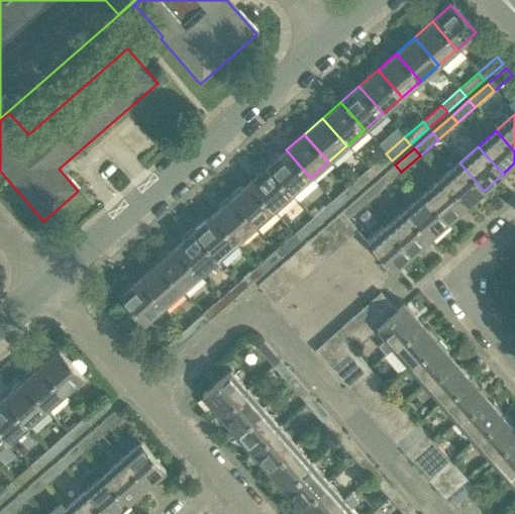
[(291,194),(310,178),(286,149),(267,166),(291,194)]
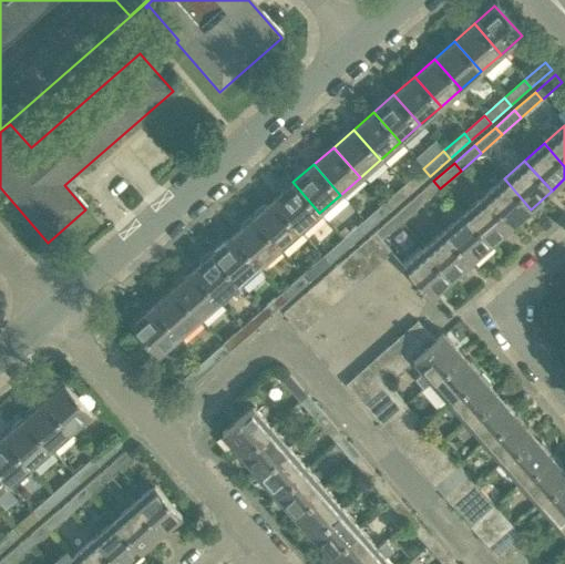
[(409,194),(430,176),(423,168),(403,187),(409,194)]
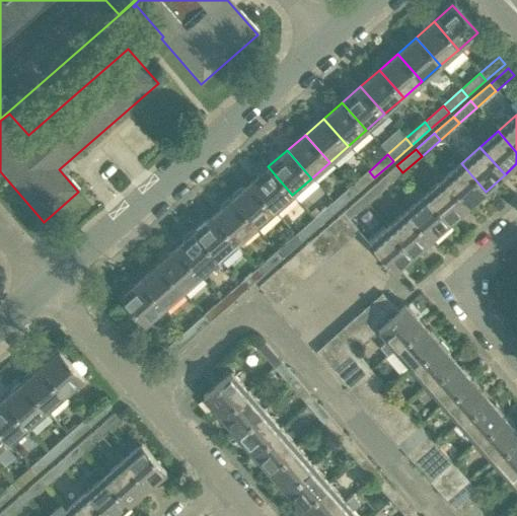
[(467,208),(486,192),(461,163),(442,179),(467,208)]
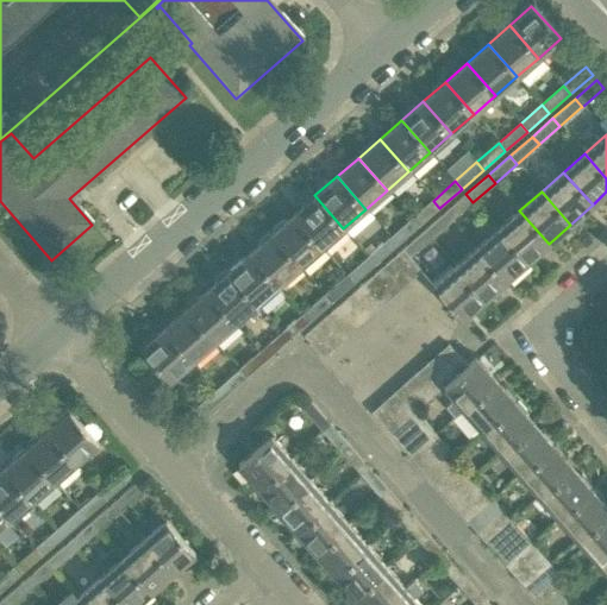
[(451,221),(473,202),(465,194),(444,213),(451,221)]
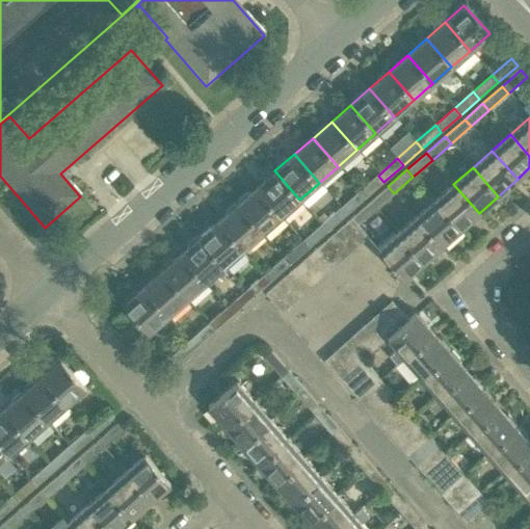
[(281,217),(299,200),(274,170),(256,188),(281,217)]
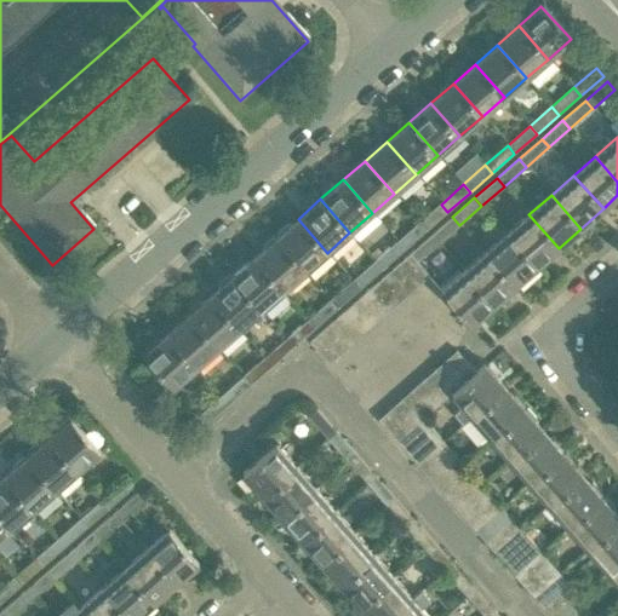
[(427,231),(447,212),(441,205),(419,223),(427,231)]
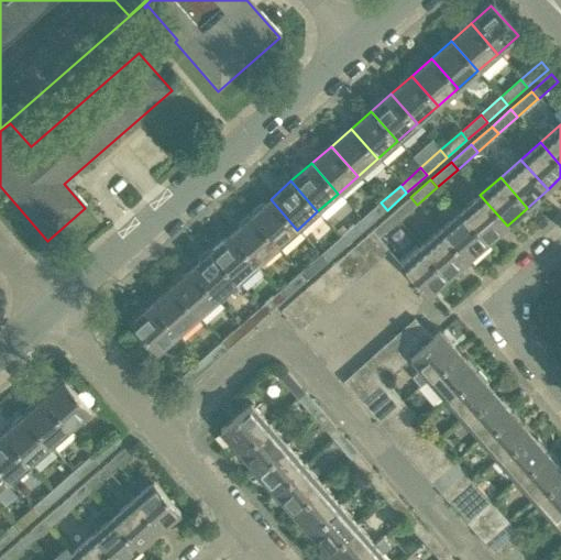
[(486,243),(507,226),(480,195),(460,212),(486,243)]
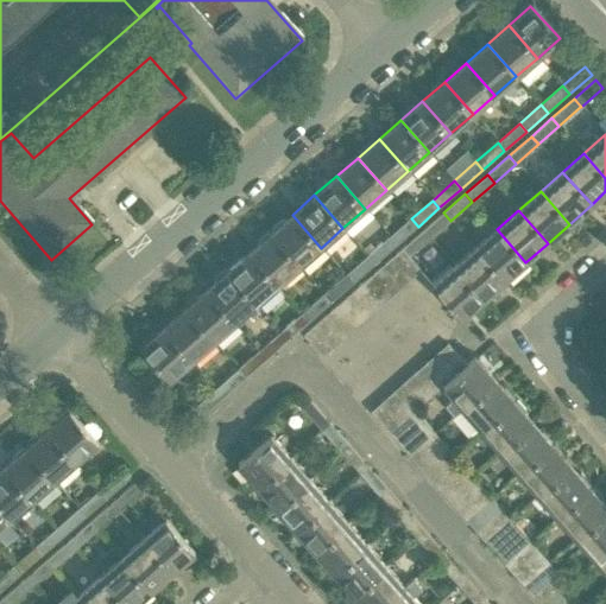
[(429,240),(450,221),(443,213),(422,231),(429,240)]
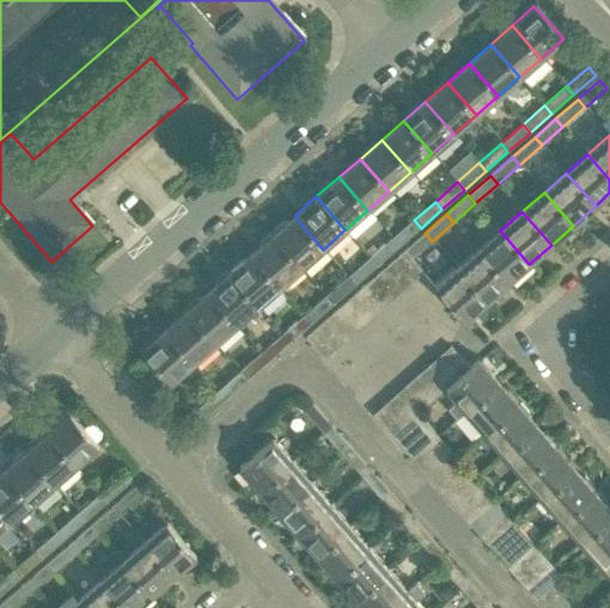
[(300,269),(323,250),(294,216),(272,235),(300,269)]
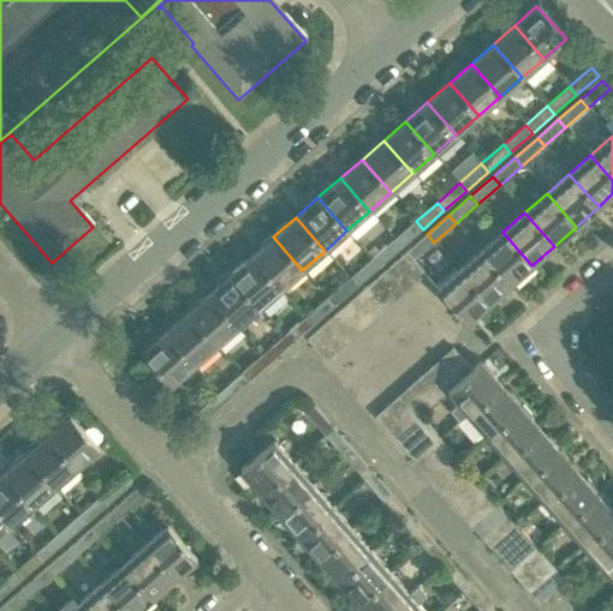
[(400,249),(423,229),(416,221),(394,240),(400,249)]
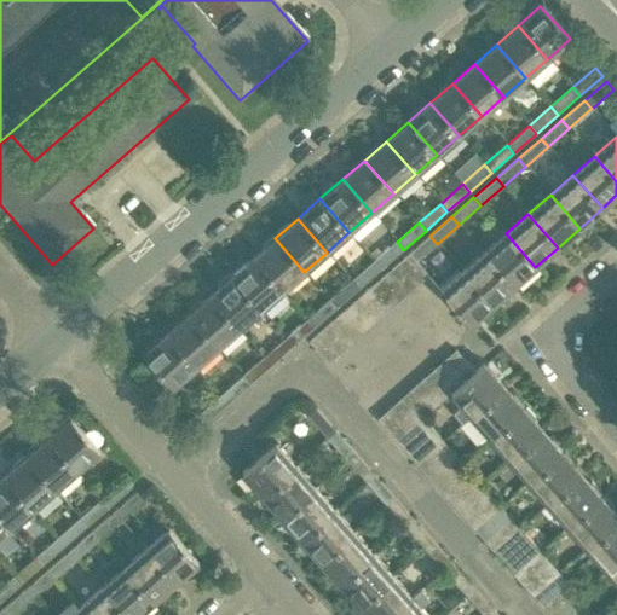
[(513,286),(535,267),(506,233),(483,254),(513,286)]
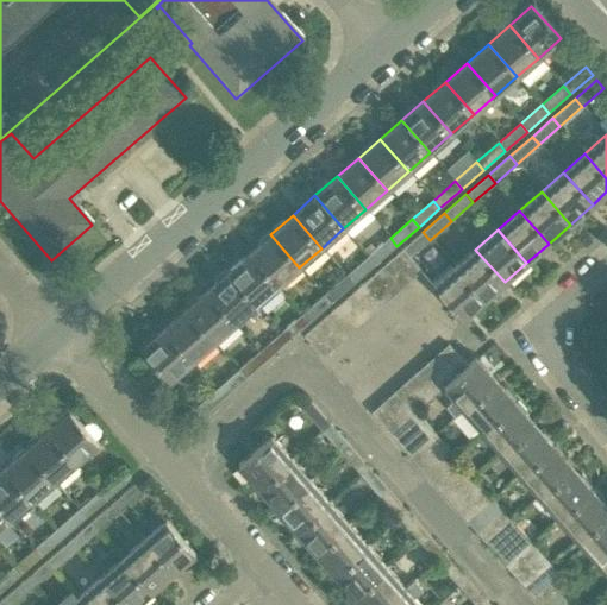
[(408,258),(430,240),(423,232),(401,251),(408,258)]
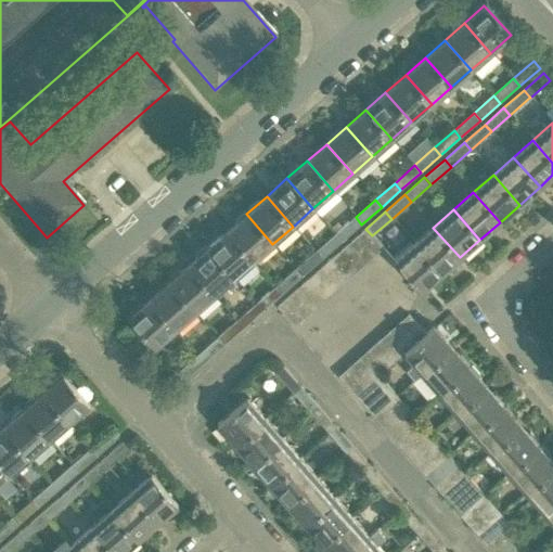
[(253,261),(272,244),(246,214),(227,231),(253,261)]
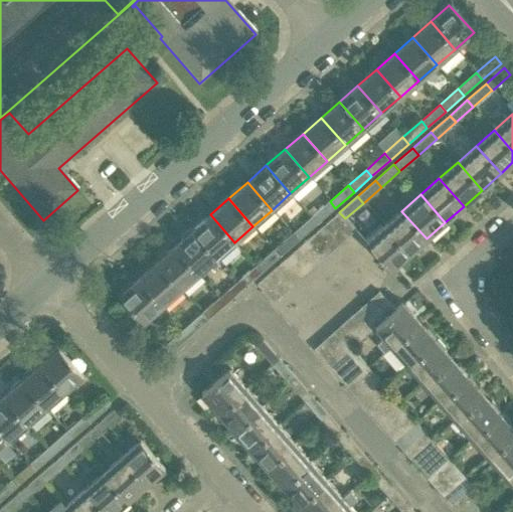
[(317,224),(335,208),(330,201),(311,217),(317,224)]
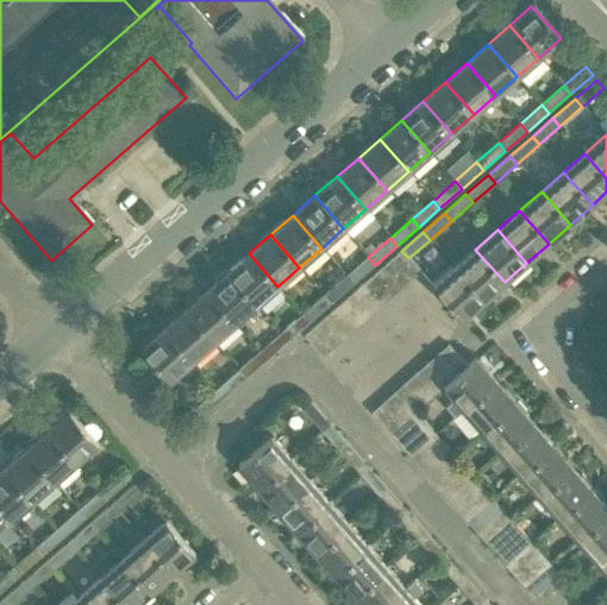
[(483,301),(505,282),(475,250),(455,268),(483,301)]
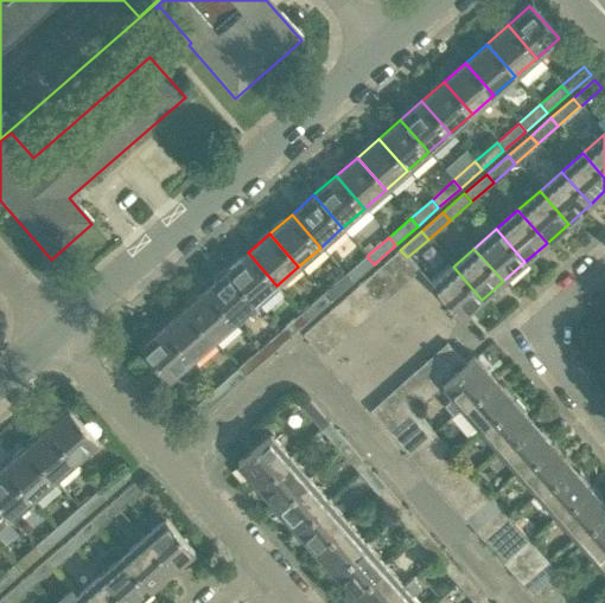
[(407,281),(419,271),(407,257),(400,250),(389,260),(407,281)]
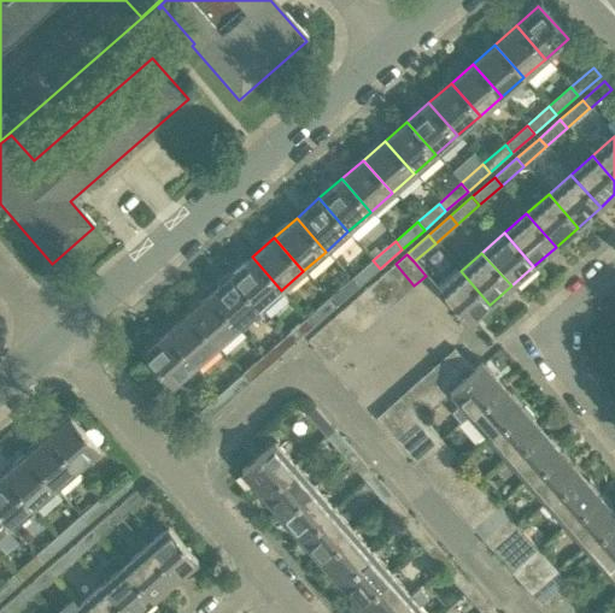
[(259,308),(281,290),(252,257),(230,276),(259,308)]
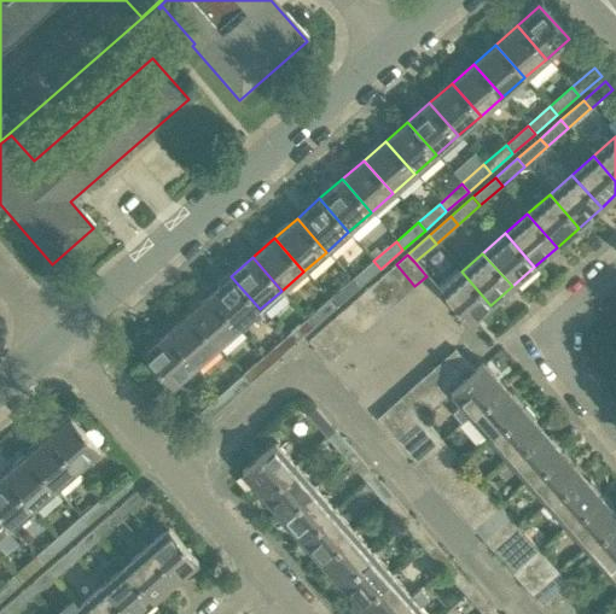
[(358,288),(381,269),(373,261),(350,281),(358,288)]
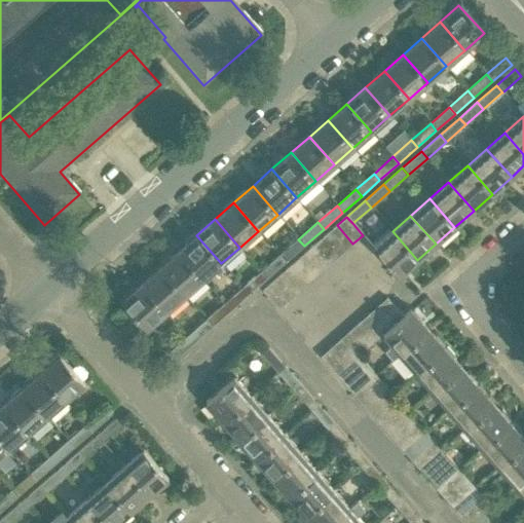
[(343,252),(352,244),(337,225),(327,233),(343,252)]
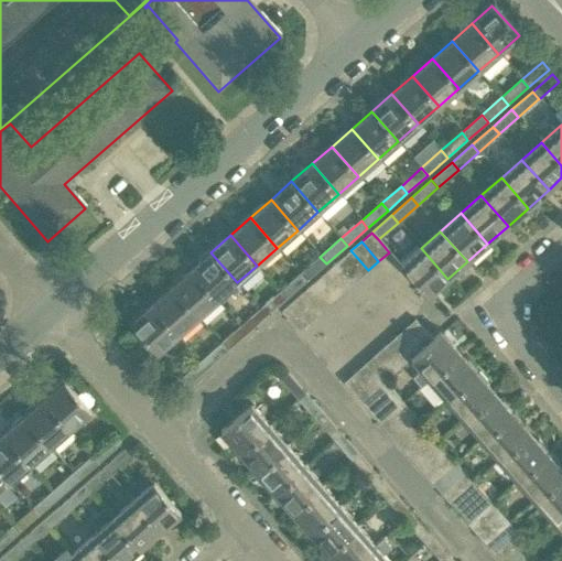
[(427,297),(447,279),(421,248),(400,267),(427,297)]
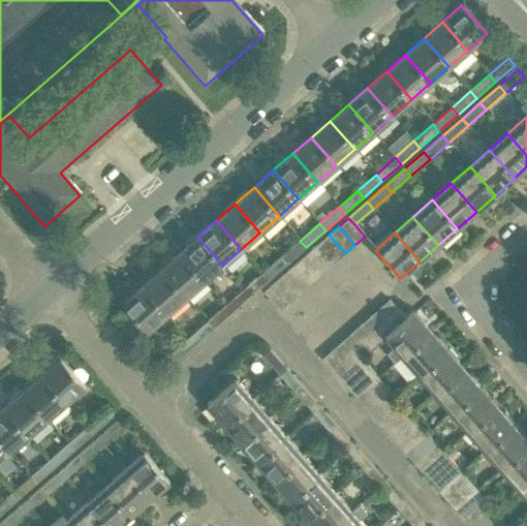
[(336,261),(345,253),(329,235),(319,243),(336,261)]
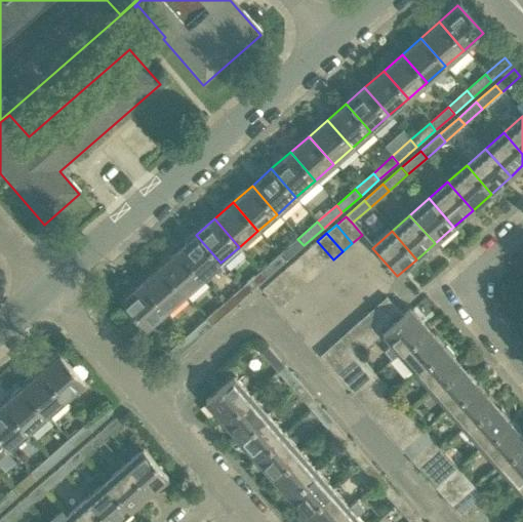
[(202,279),(220,263),(196,235),(177,251),(202,279)]
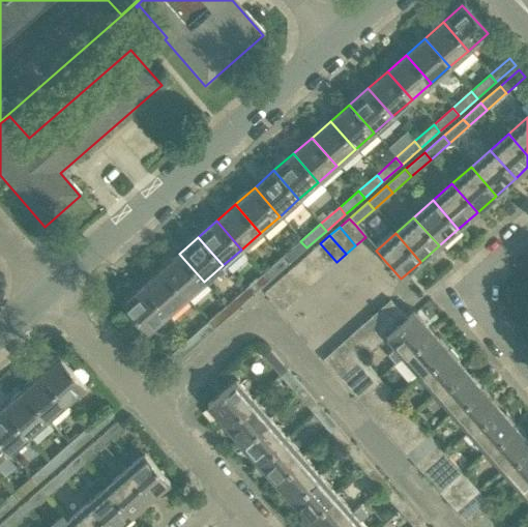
[(288,264),(306,247),(300,241),(282,257),(288,264)]
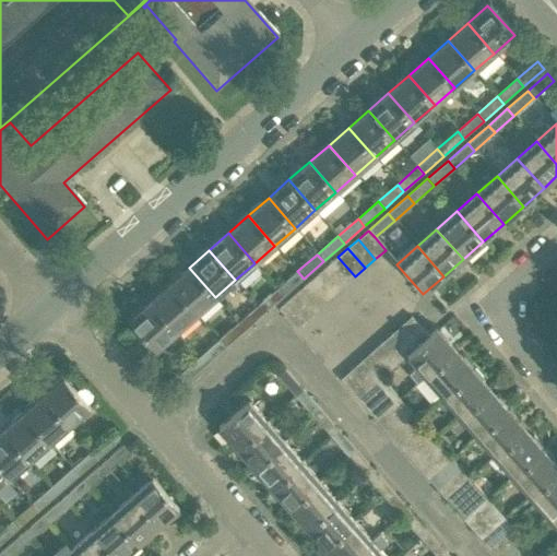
[(345,285),(355,276),(338,257),(328,265),(345,285)]
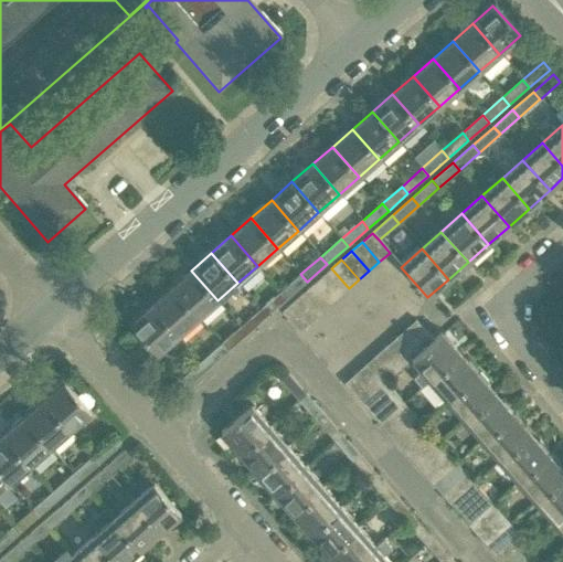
[(339,297),(349,288),(331,268),(321,277),(339,297)]
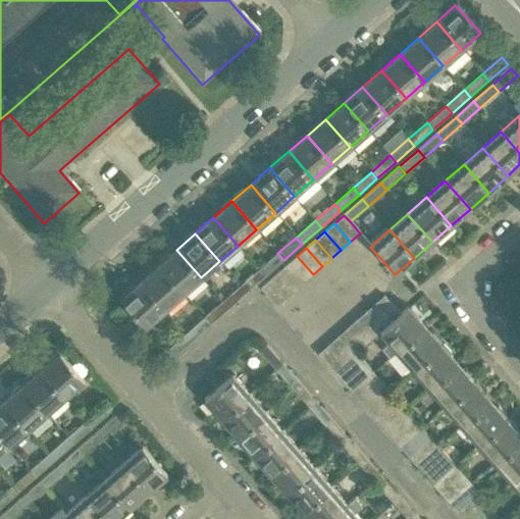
[(182,295),(201,277),(176,250),(157,266),(182,295)]
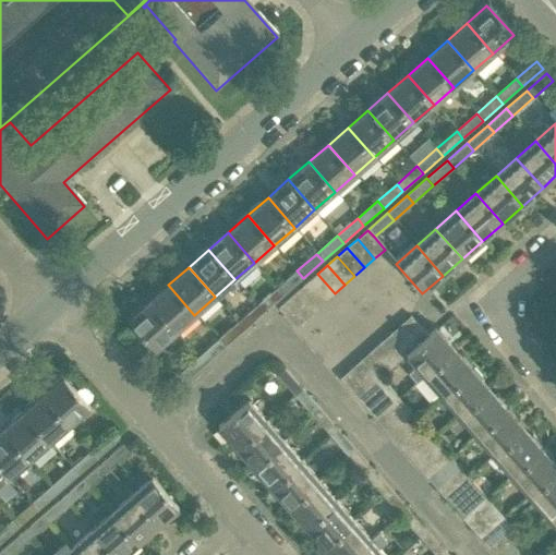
[(283,296),(293,287),(303,278),(297,270),(277,289),(283,296)]
